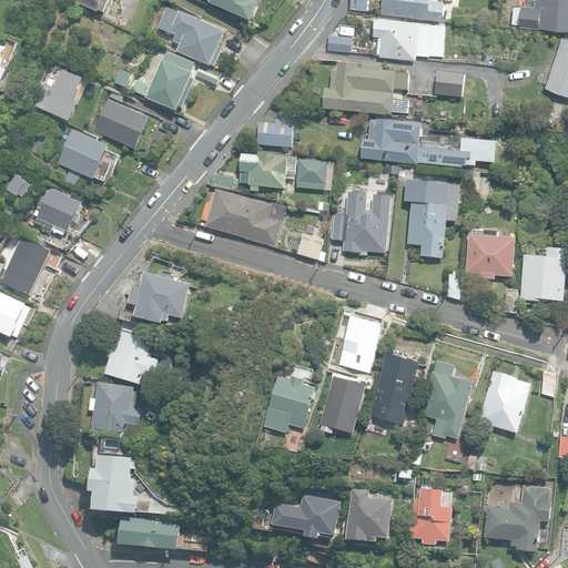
[(71,0),(104,16),(111,0),(71,0)]
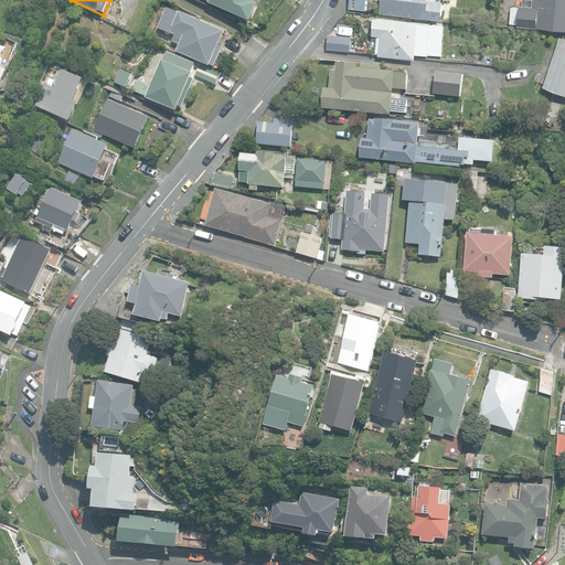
[(209,3),(251,21),(258,2),(252,0),(206,0),(210,1),(209,3)]
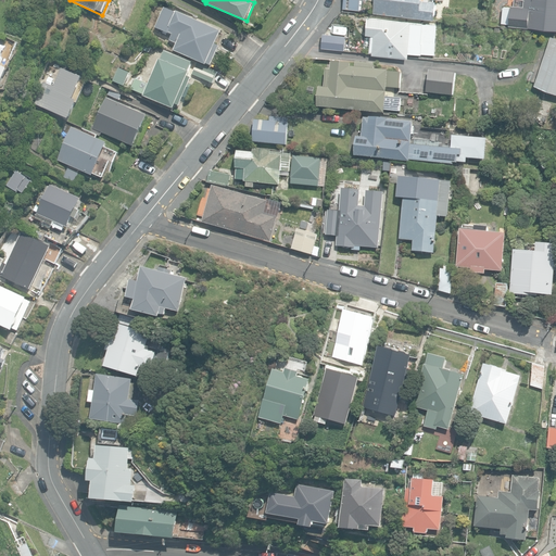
[(343,0),(343,7),(365,9),(365,0),(343,0)]
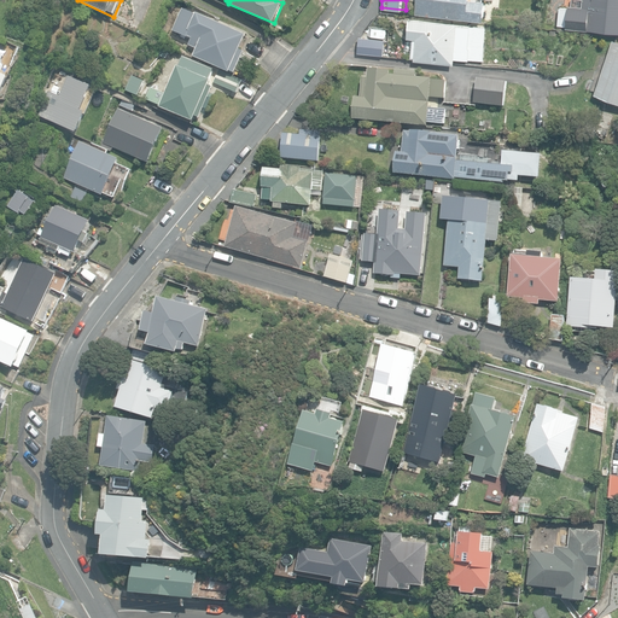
[(418,0),(417,15),(484,21),(484,15),(487,15),(488,10),(485,10),(485,0),(418,0)]
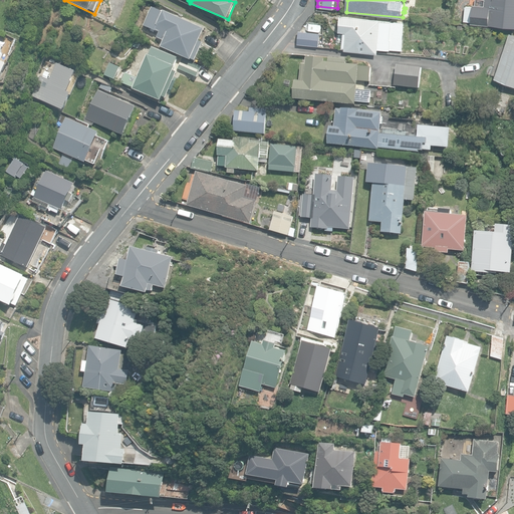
[(471,24),(513,27),(513,0),(475,0),(476,5),(472,4),(471,24)]
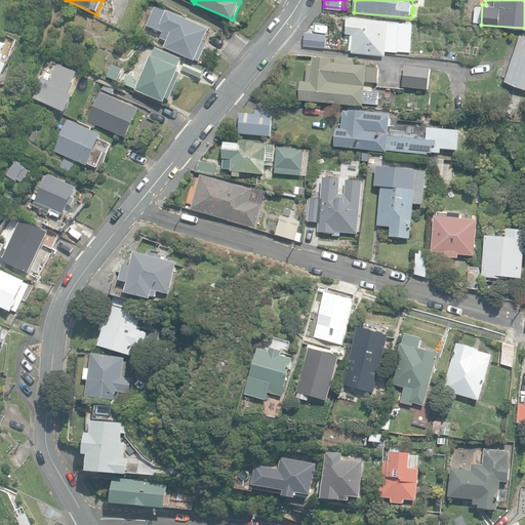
[(197,62),(200,63),(208,44),(205,42),(210,30),(167,11),(167,12),(156,7),(147,27),(160,32),(161,31),(164,32),(161,39),(168,42),(165,48),(196,63),(197,62)]
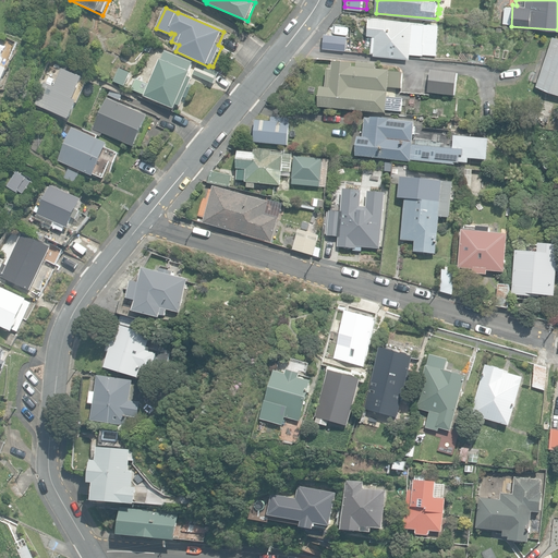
[(375,55),(411,58),(412,53),(437,56),(440,24),(371,16),(368,34),(374,35),(372,52),(375,52),(375,55)]
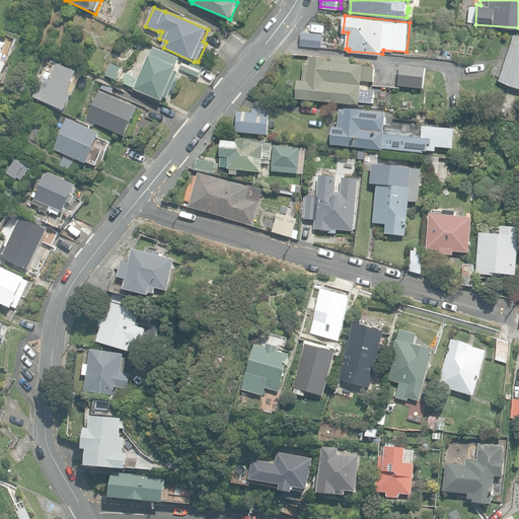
[(302,45),(323,47),(324,32),(303,31),(302,45)]
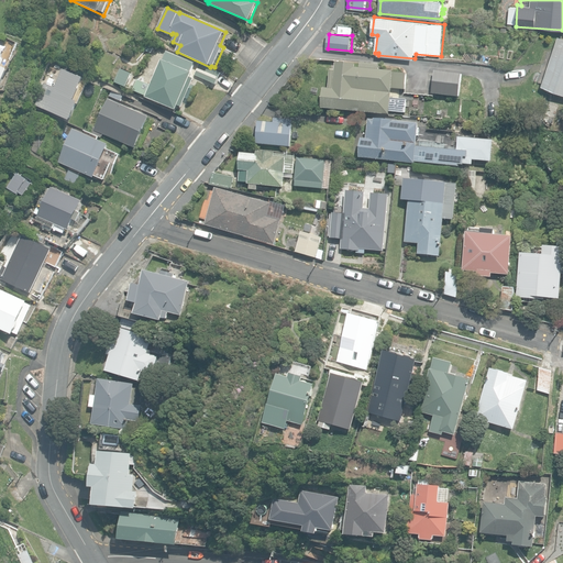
[(541,86),(562,92),(562,37),(558,36),(541,86)]
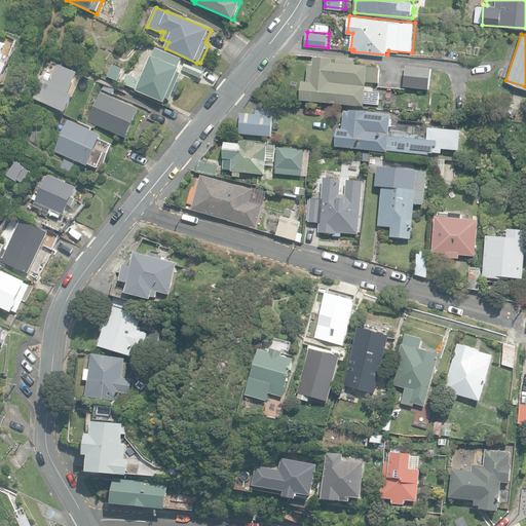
[(0,46),(0,83),(1,84),(9,66),(3,63),(8,50),(0,46)]
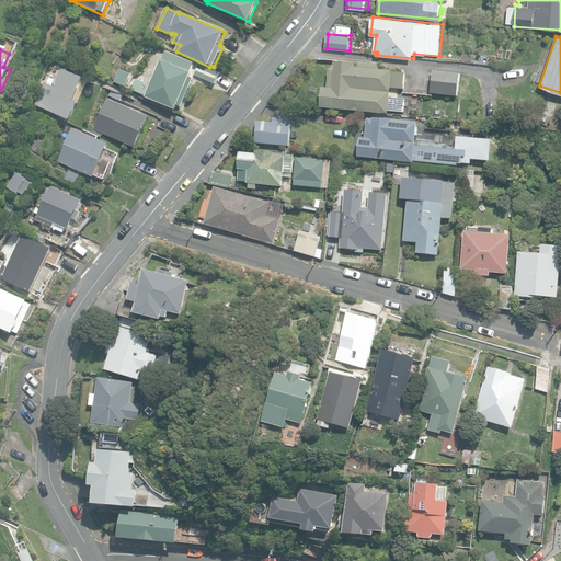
[(146,98),(176,110),(178,106),(182,109),(194,78),(191,77),(192,71),(191,71),(195,63),(165,50),(151,86),(139,80),(135,90),(147,95),(146,98)]
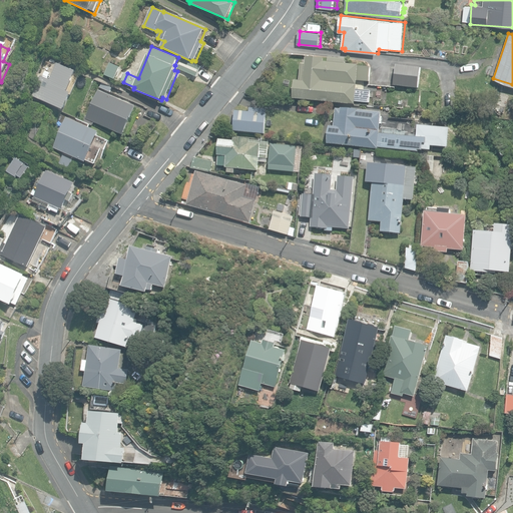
[(293,98),(356,104),(356,101),(370,103),(371,91),(357,89),(358,82),(370,83),(371,67),(359,66),(359,64),(346,63),(346,58),(329,57),(329,62),(325,61),(325,58),(307,56),(305,76),(300,76),(299,81),(295,80),(293,98)]
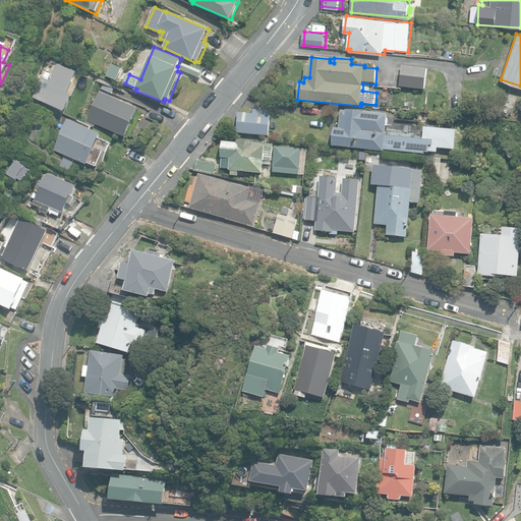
[(187,69),(200,76),(205,68),(190,62),(187,69)]
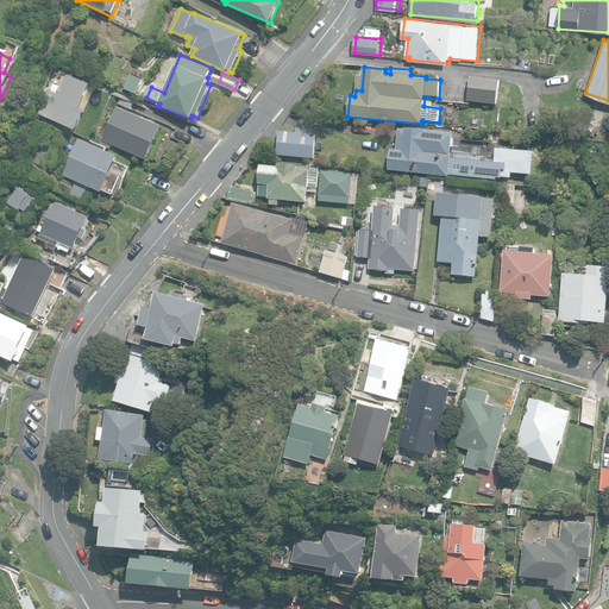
[(57,93),(48,89),(37,114),(74,130),(82,108),(79,107),(88,83),(67,74),(57,93)]
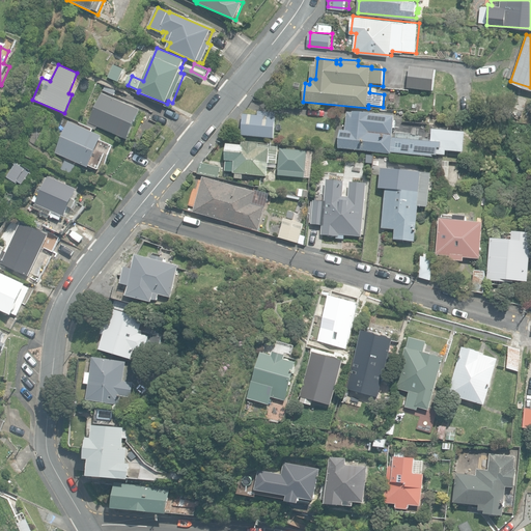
[(109,78),(119,82),(126,70),(114,65),(109,78)]
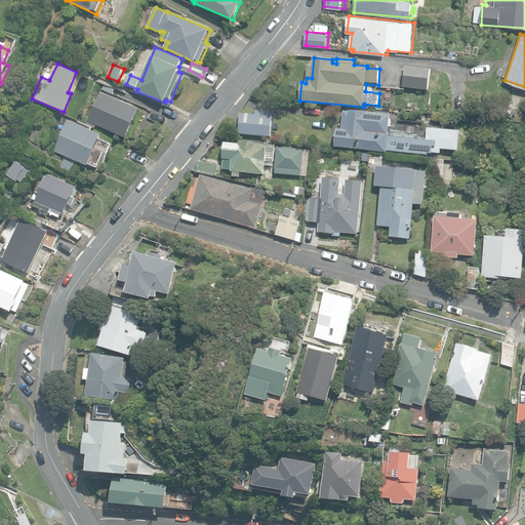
[(404,86),(429,89),(432,71),(406,67),(404,86)]
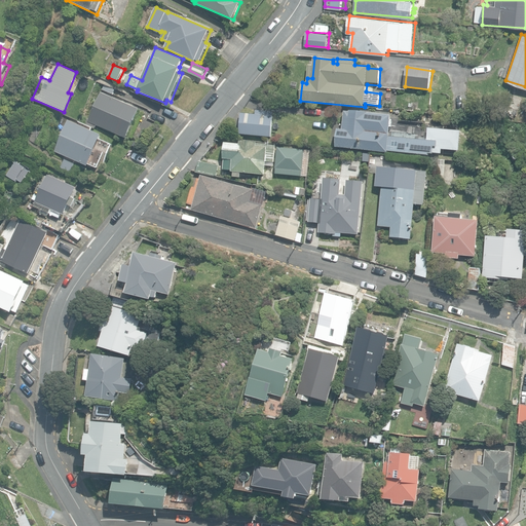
[(434,71),(431,84),(440,85),(442,72),(434,71)]
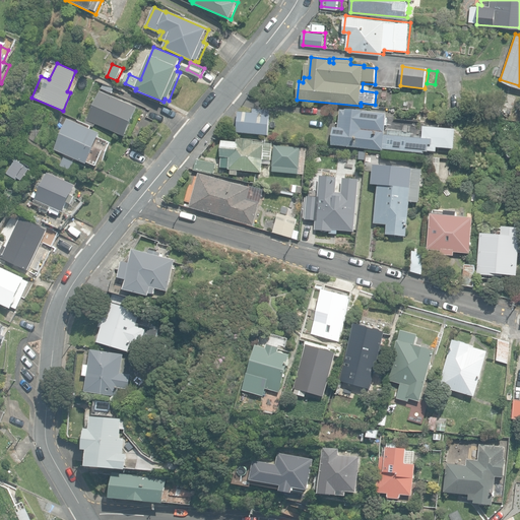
[(87,121),(126,137),(138,108),(101,91),(87,121)]
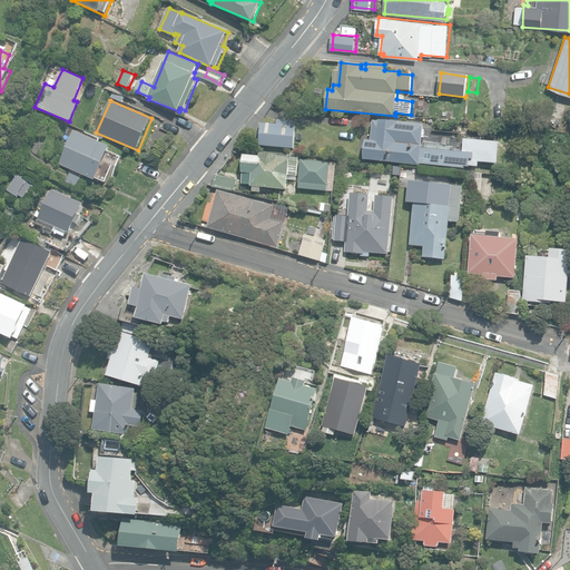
[(424,125),(380,120),(379,121),(373,121),(371,141),(366,140),(364,159),(420,166),(420,164),(464,168),(464,166),(479,167),(479,163),(498,164),(500,143),(463,138),(462,151),(451,150),(451,149),(422,146),(423,138),(425,138),(425,130),(424,130),(424,125)]
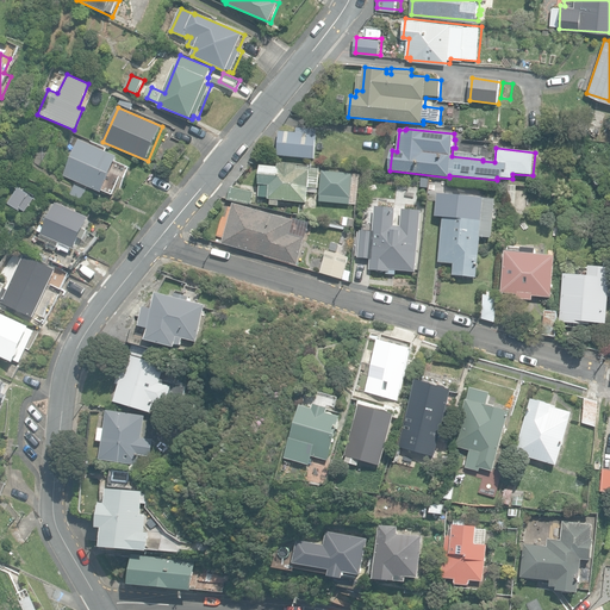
[(279,150),(315,154),(316,139),(280,136),(279,150)]
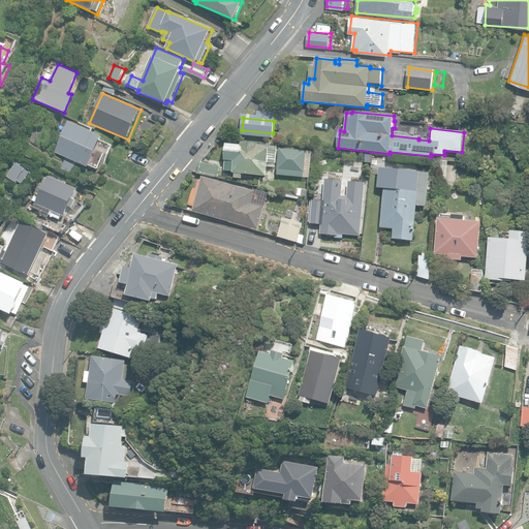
[(56,153),(90,167),(103,136),(69,121),(56,153)]
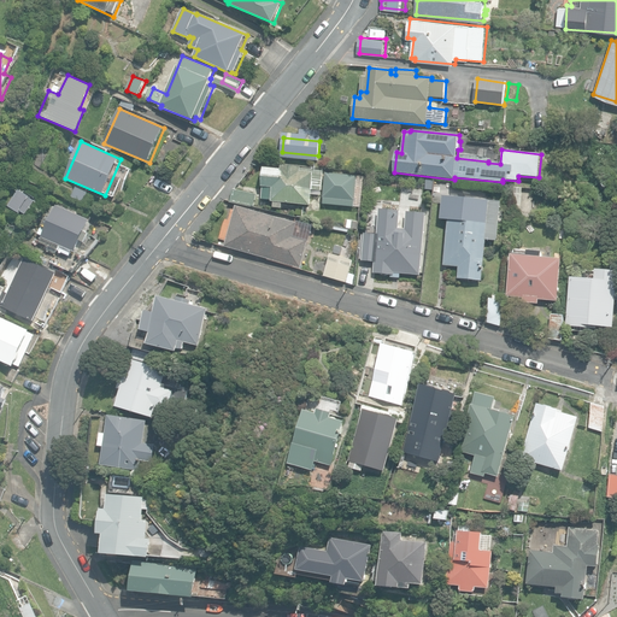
[(274,207),(282,209),(282,203),(311,206),(312,195),(322,197),(324,171),(282,166),(282,169),(265,168),(262,200),(274,201),(274,207)]
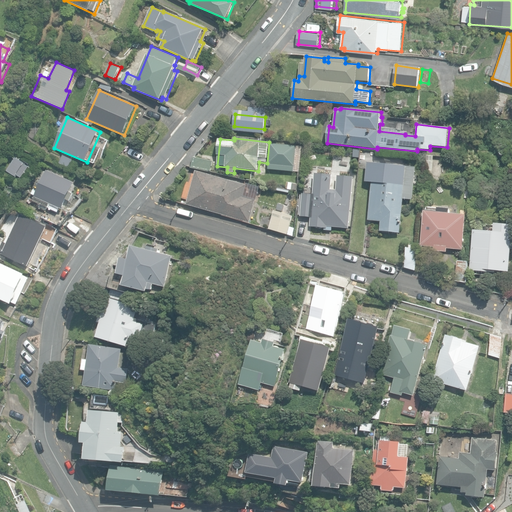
[(287,163),(294,164),(294,161),(299,161),(300,155),(299,155),(300,144),(281,143),(280,159),(287,160),(287,163)]
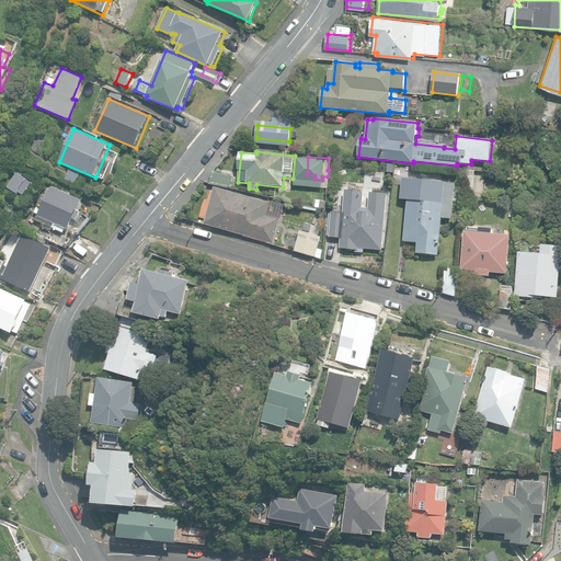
[(361,189),(373,190),(375,161),(363,160),(361,189)]
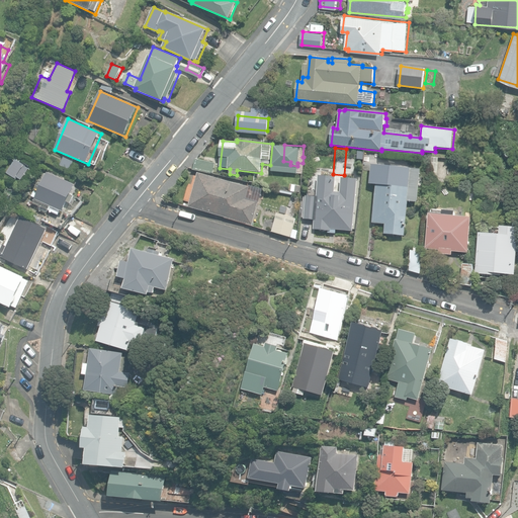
[(61,165),(71,169),(74,162),(65,157),(61,165)]
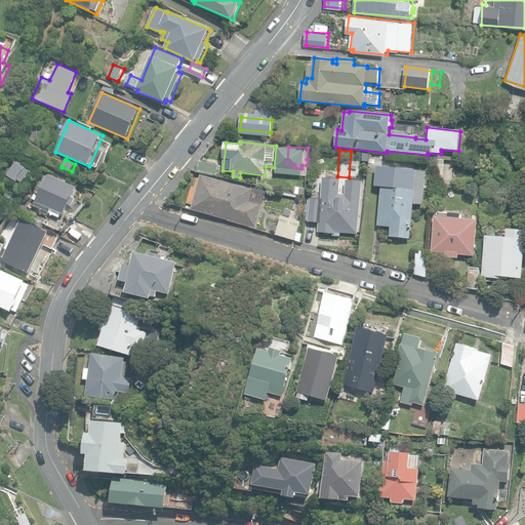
[(436,180),(444,180),(446,160),(438,159),(436,180)]
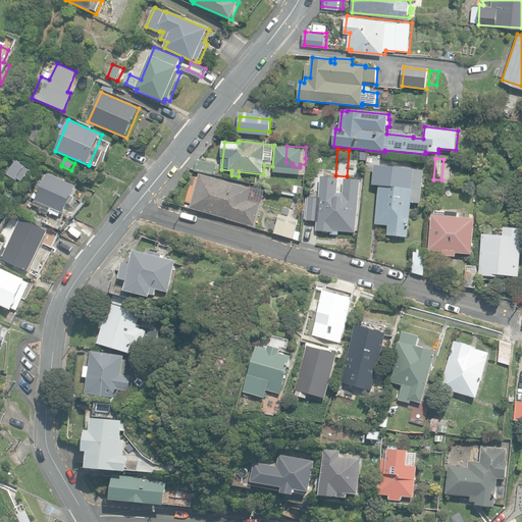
[(195,170),(215,175),(217,164),(197,160),(195,170)]
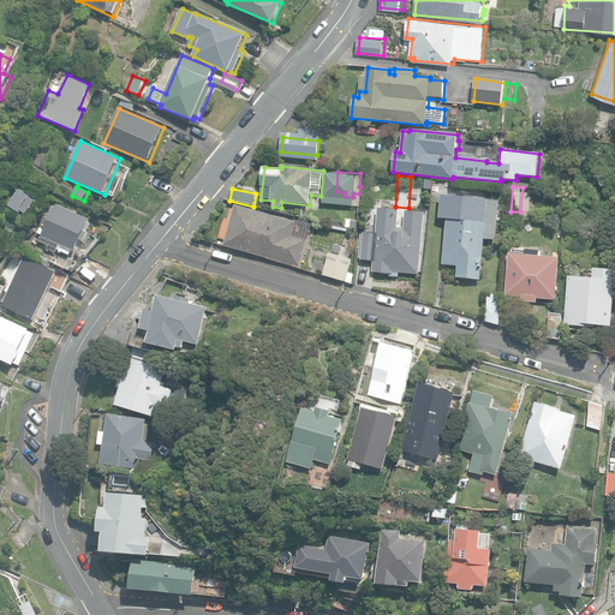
[(448,221),(445,263),(459,264),(458,278),(482,280),(487,240),(496,242),(500,202),(442,196),(440,220),(448,221)]
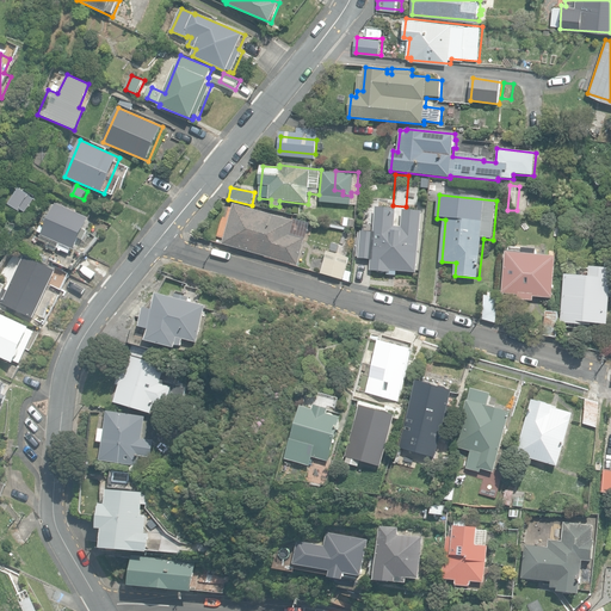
[(37,232),(76,250),(81,239),(85,241),(90,232),(87,230),(92,218),(56,204),(56,205),(51,203),(47,215),(43,214),(41,218),(43,218),(37,232)]
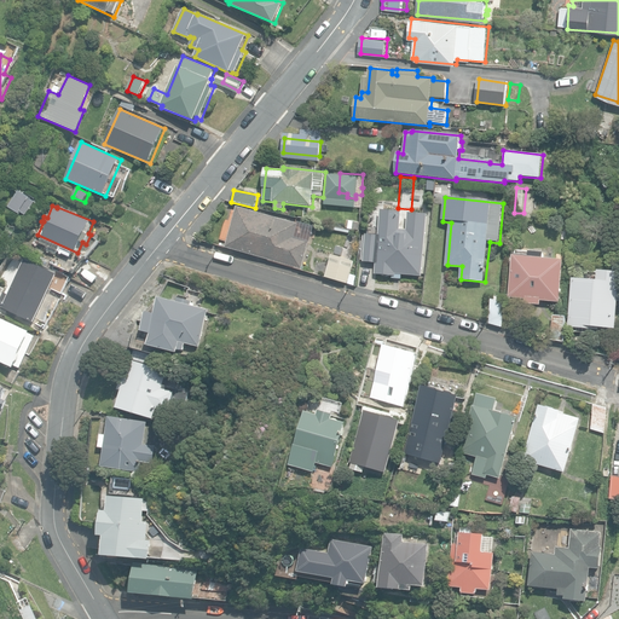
[(238,207),(226,248),(301,268),(310,242),(295,237),(299,224),(238,207)]
